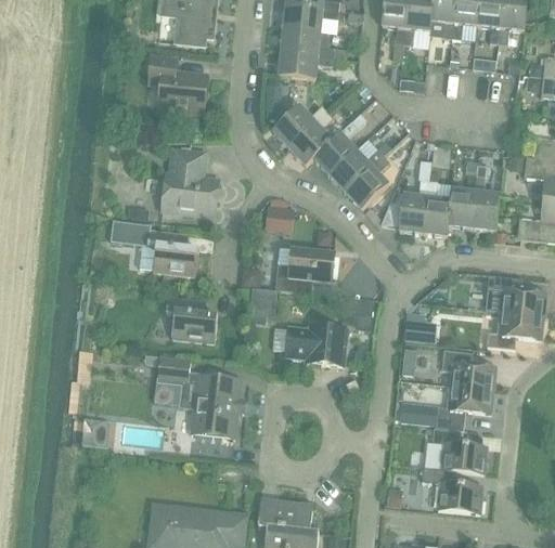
[(176,41),(183,42),(205,44),(205,36),(213,37),(214,24),(216,5),(216,0),(162,0),(160,13),(178,15),(176,41)]
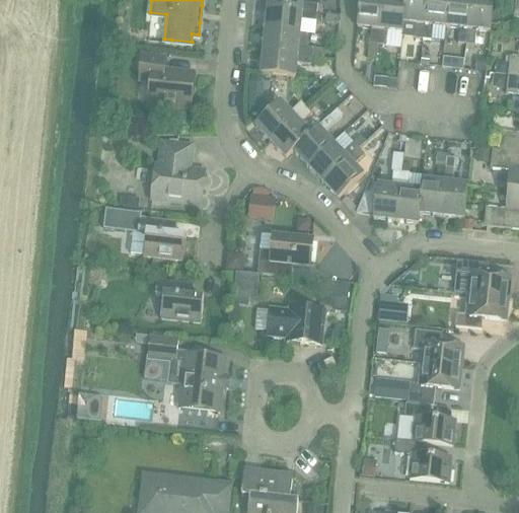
[(267,0),(267,3),(316,9),(317,0),(267,0)]
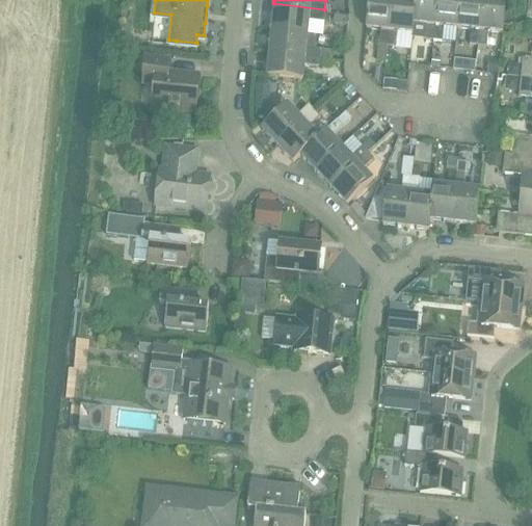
[(368,0),(366,24),(380,26),(379,41),(388,42),(391,0),(368,0)]
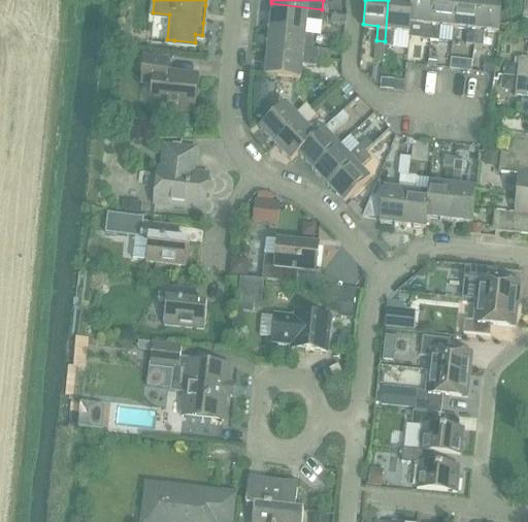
[(388,0),(385,41),(393,42),(395,28),(409,29),(410,19),(409,19),(410,0),(388,0)]
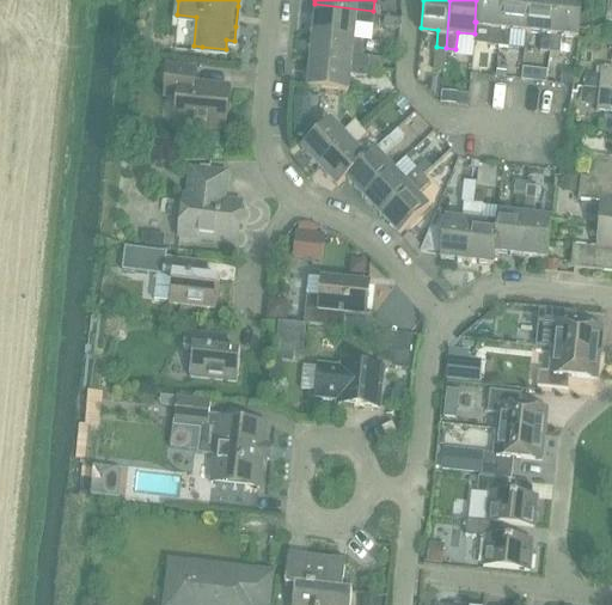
[(489,41),(499,42),(502,0),(476,0),(475,22),(476,22),(490,24),(489,41)]
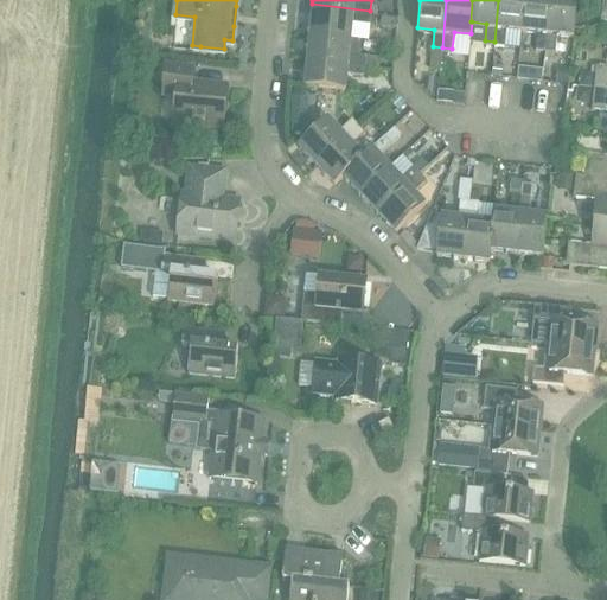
[(498,0),(494,42),(504,43),(506,25),(522,27),(524,0),(498,0)]
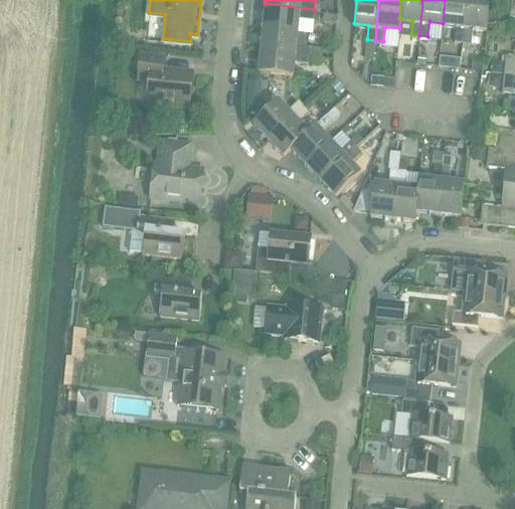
[(445,0),(443,23),(456,24),(454,38),(463,39),(466,0),(445,0)]
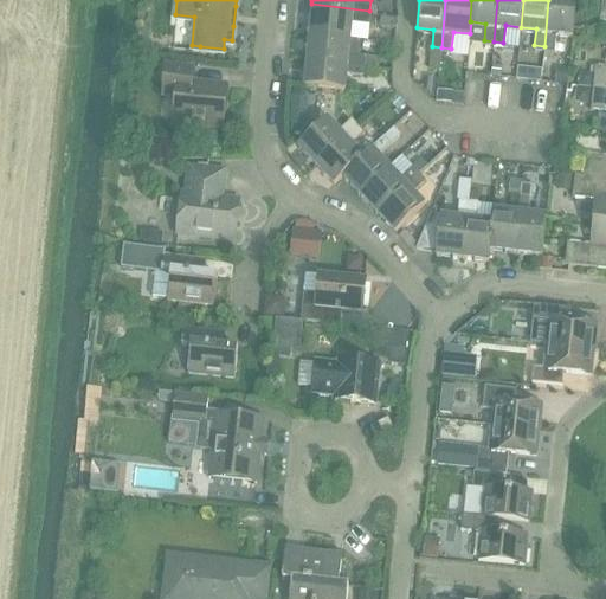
[(548,0),(545,46),(554,47),(556,31),(572,32),(575,0),(548,0)]
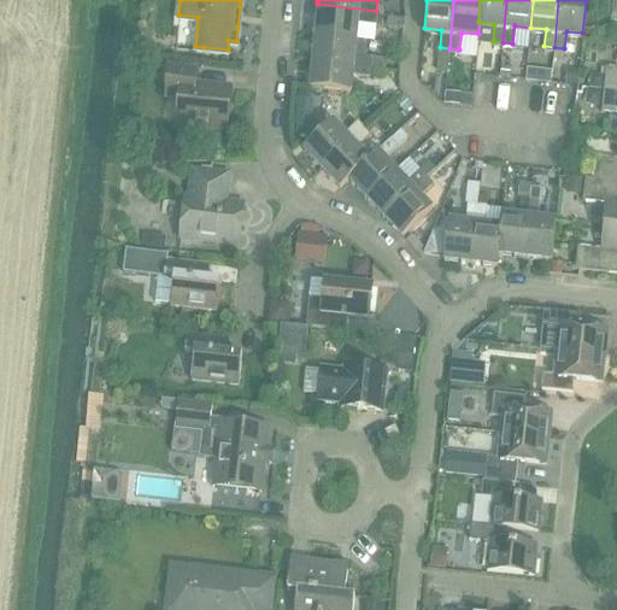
[(315,30),(357,35),(358,18),(376,21),(376,11),(317,4),(315,30)]
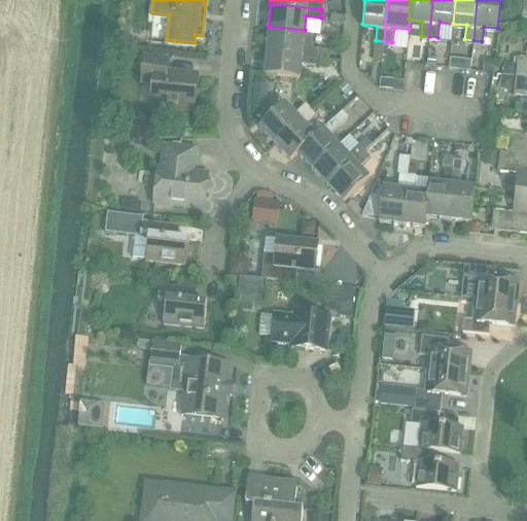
[(330,9),(329,18),(342,20),(343,11),(330,9)]
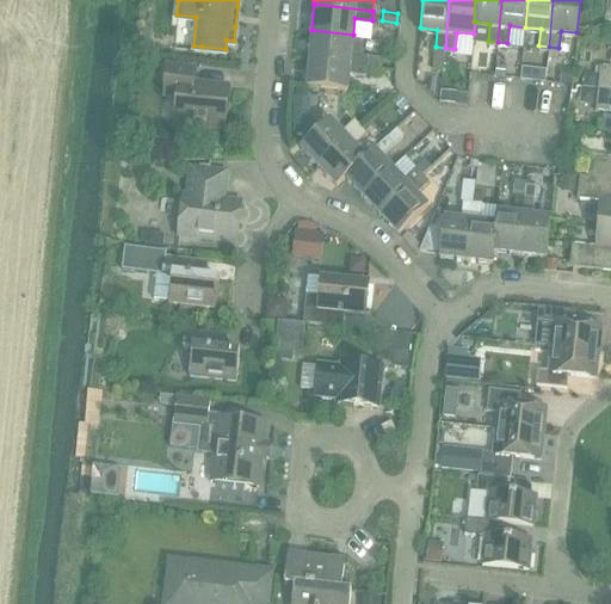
[(309,55),(368,61),(376,62),(380,63),(381,53),(352,50),(353,35),(312,30),(309,55)]
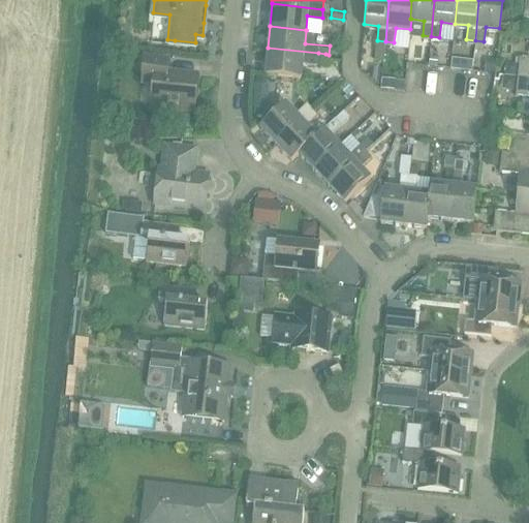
[(163,43),(162,51),(188,54),(189,45),(163,43)]
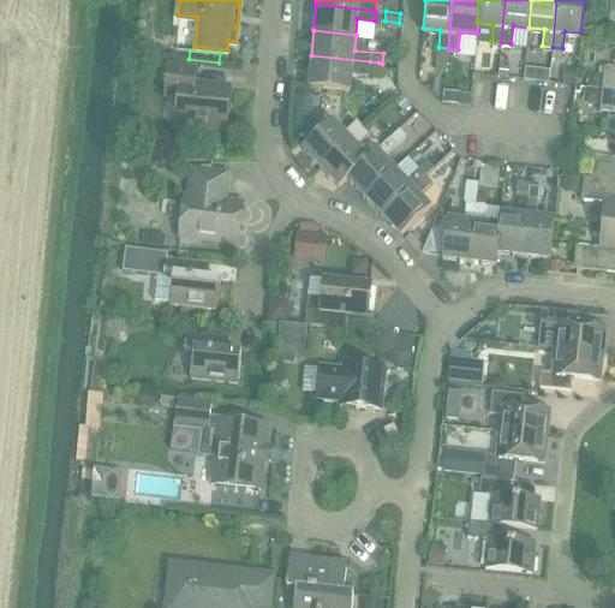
[(352,70),(369,72),(377,72),(378,63),(370,61),(311,55),(309,82),(350,87),(352,70)]
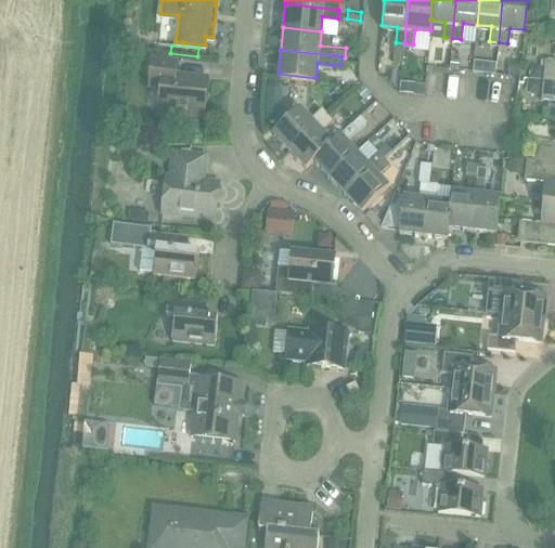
[(158,105),(183,107),(205,111),(208,76),(176,73),(177,57),(151,54),(149,82),(160,83),(158,105)]
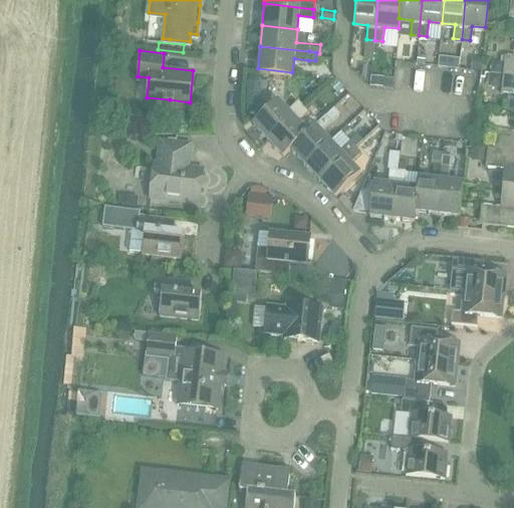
[(418,50),(417,59),(425,60),(426,51),(418,50)]
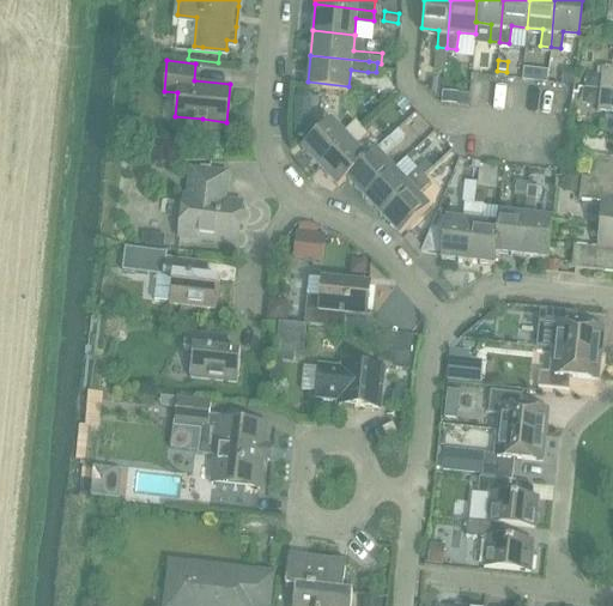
[(612,64),(602,62),(600,84),(612,85),(612,64)]
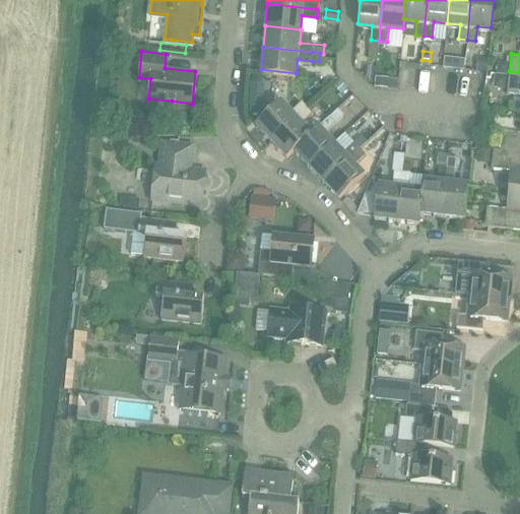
[(454,55),(453,65),(454,65),(463,66),(464,66),(465,56),(454,55)]
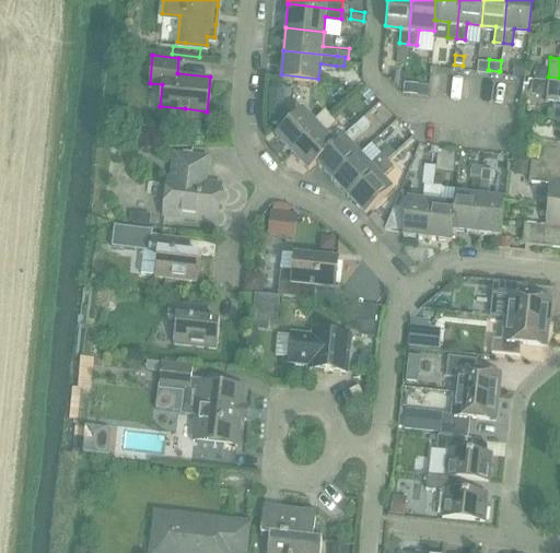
[(515,59),(513,72),(524,73),(526,60),(515,59)]
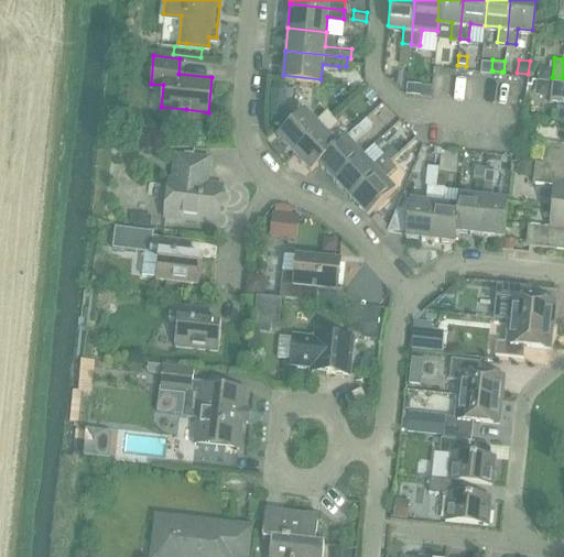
[(563,78),(552,77),(550,98),(563,99),(563,78)]
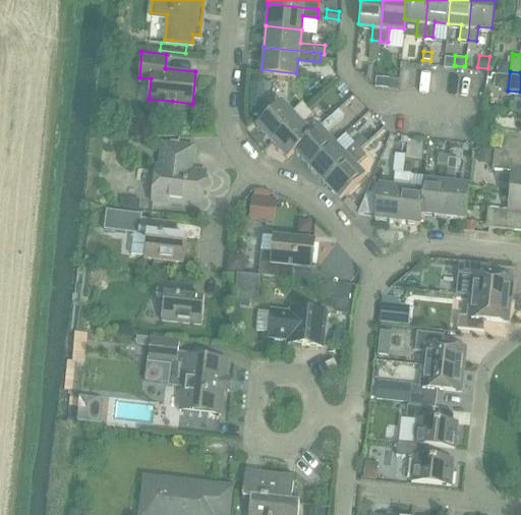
[(340,76),(335,81),(341,89),(347,83),(340,76)]
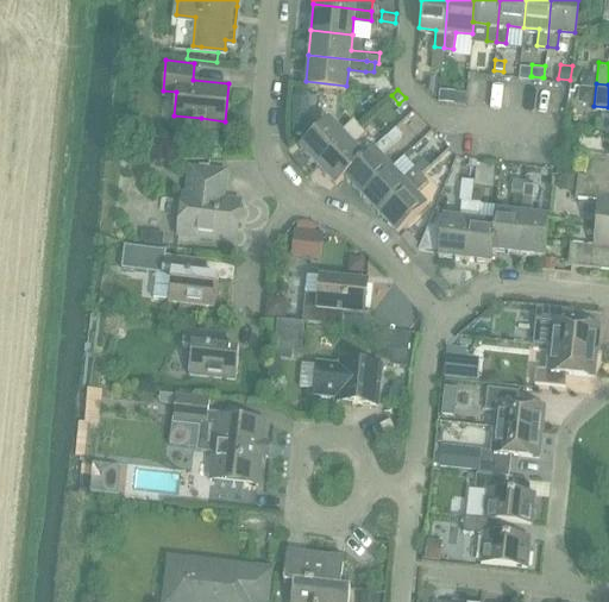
[(292,107),(290,119),(306,120),(307,108),(292,107)]
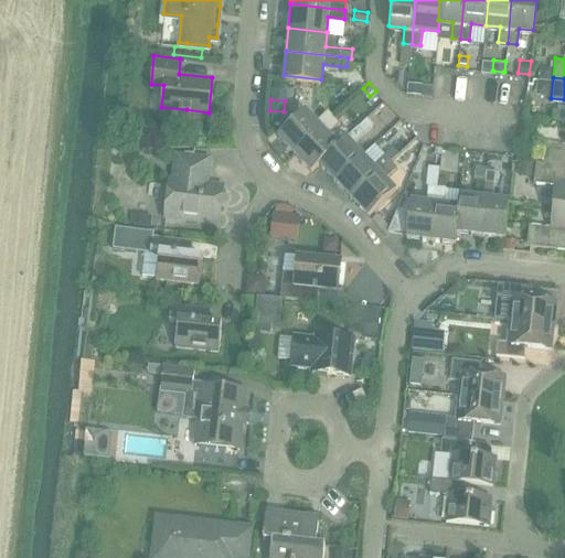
[(277,132),(294,150),(333,113),(328,106),(316,117),(306,106),(277,132)]
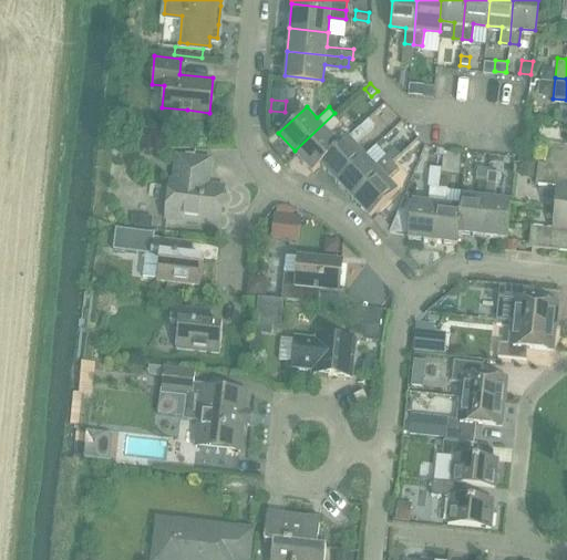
[(334,113),(295,151),(312,168),(320,161),(319,161),(340,142),(339,141),(330,131),(341,120),(334,113)]
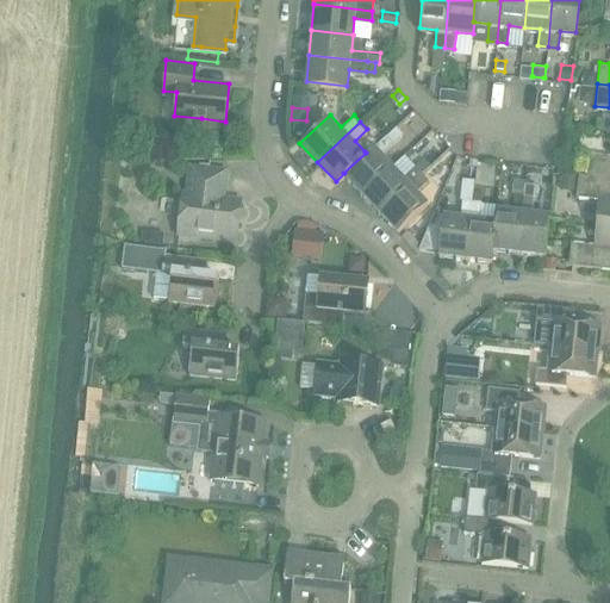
[(343,173),(344,173),(361,192),(392,162),(381,151),(393,140),(386,132),(374,144),(374,143),(365,151),(366,153),(343,173)]
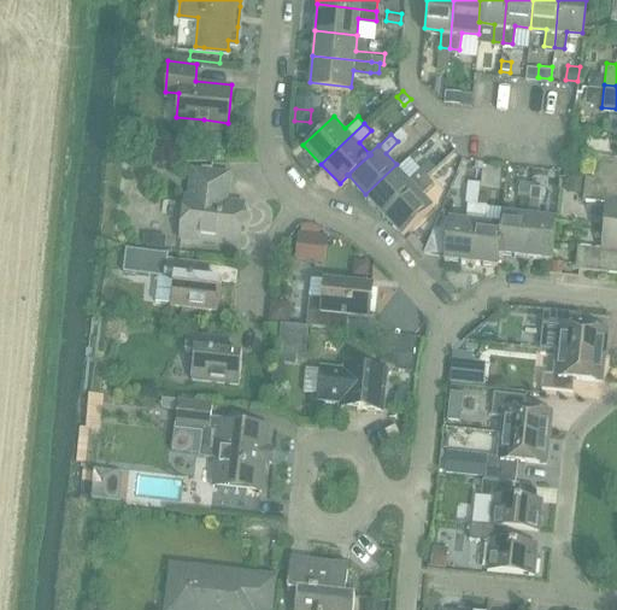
[(552,140),(546,179),(566,182),(573,144),(552,140)]
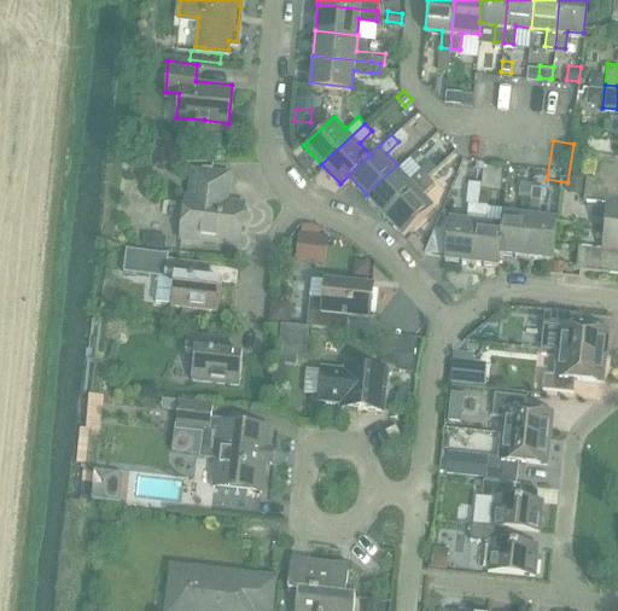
[(617,155),(596,153),(594,174),(594,175),(617,178),(617,155)]
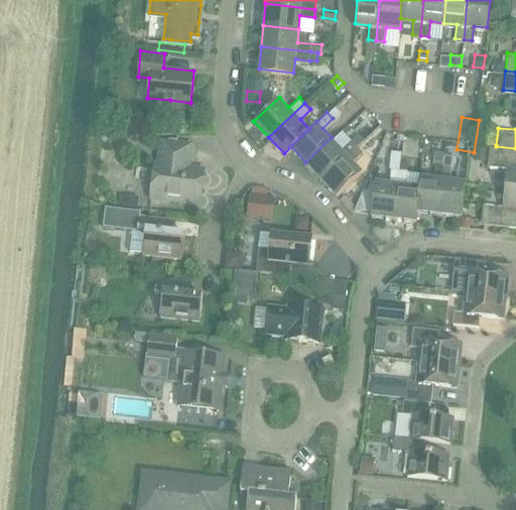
[(305,162),(320,177),(357,143),(351,137),(341,147),(332,137),(305,162)]
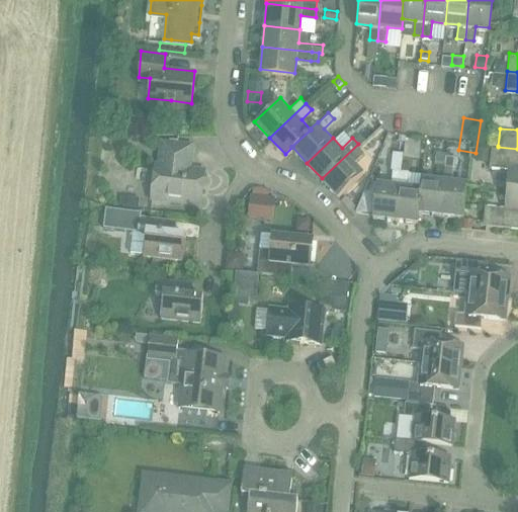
[(192,143),(172,140),(162,139),(159,162),(156,161),(152,195),(199,201),(204,167),(185,165),(185,157),(188,158),(190,156),(192,143)]
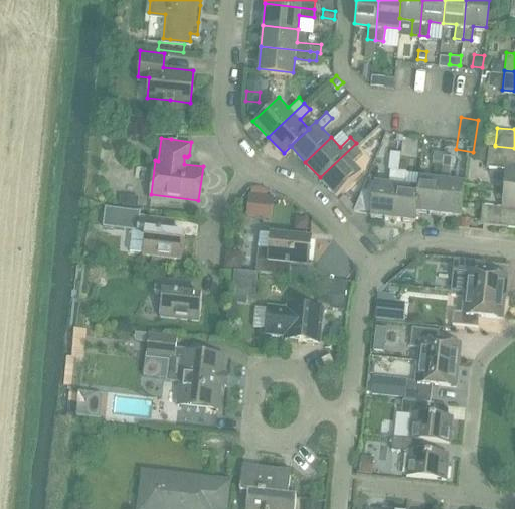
[(320,177),(335,193),(361,169),(351,159),(362,149),(356,143),(320,177)]
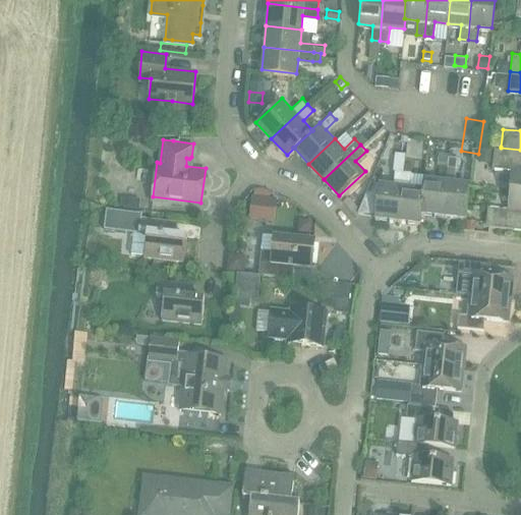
[(512,168),(509,187),(520,188),(520,150),(501,148),(501,147),(494,147),(491,166),(512,168)]
